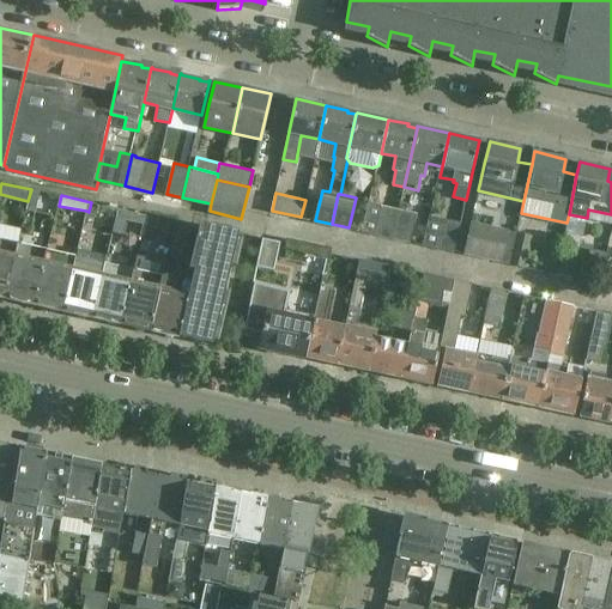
[(399,208),(369,201),(362,231),(393,238),(399,208)]
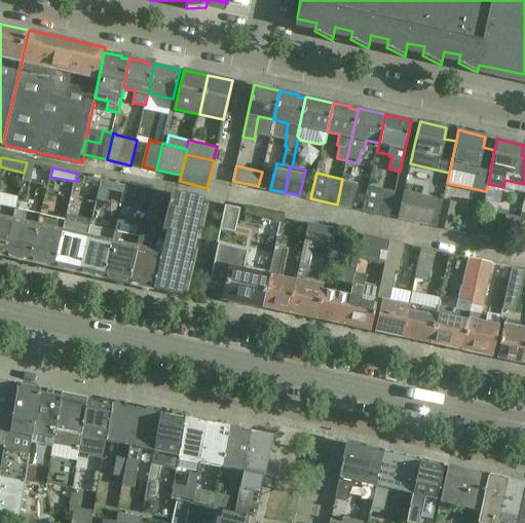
[(84,175),(78,174),(76,182),(74,181),(74,183),(82,185),(84,175)]
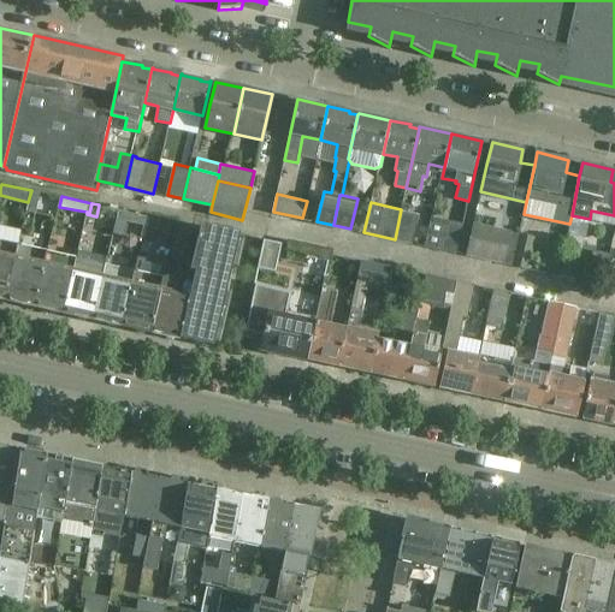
[(419,213),(401,209),(395,239),(413,243),(419,213)]
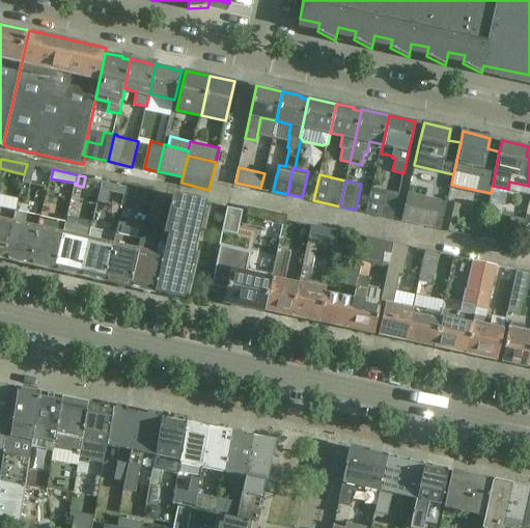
[(33,185),(23,182),(16,211),(4,258),(31,265),(42,217),(27,213),(33,185)]
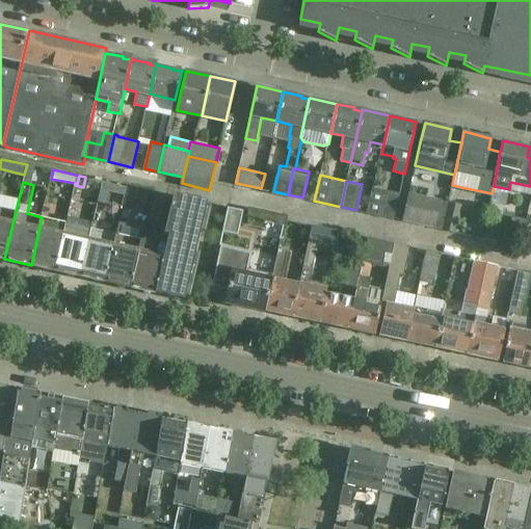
[(373,186),(367,213),(395,219),(400,192),(373,186)]
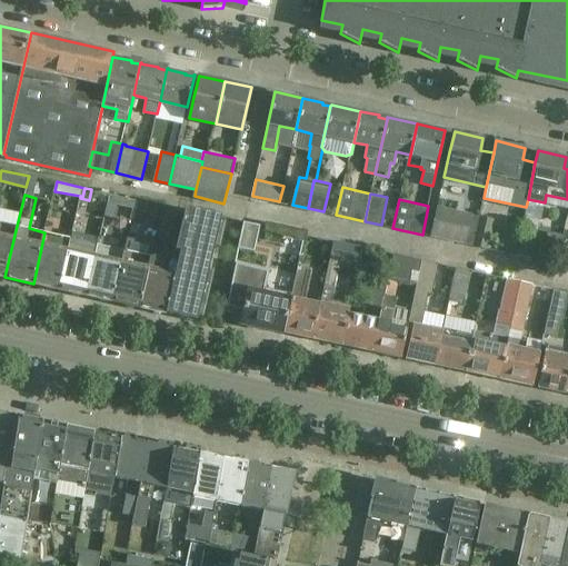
[(165,204),(165,206),(159,229),(172,231),(178,207),(165,204)]
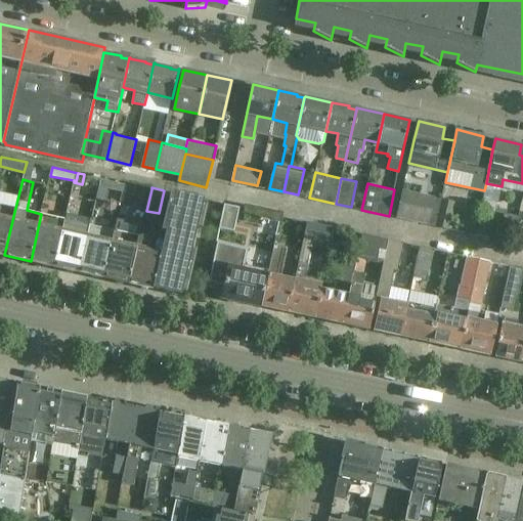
[(396,217),(436,226),(442,198),(403,188),(396,217)]
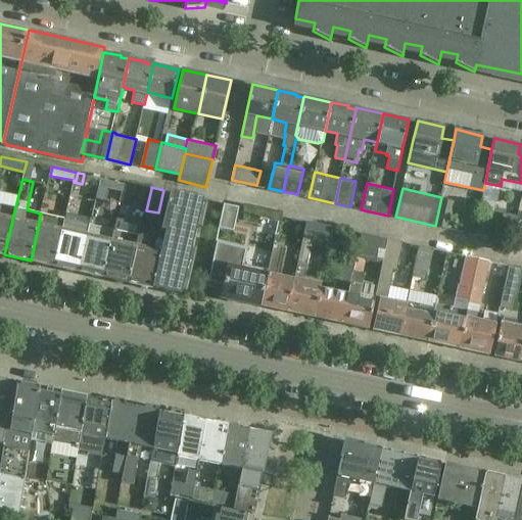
[(160,231),(167,233),(164,241),(153,288),(181,294),(203,198),(171,190),(160,231)]
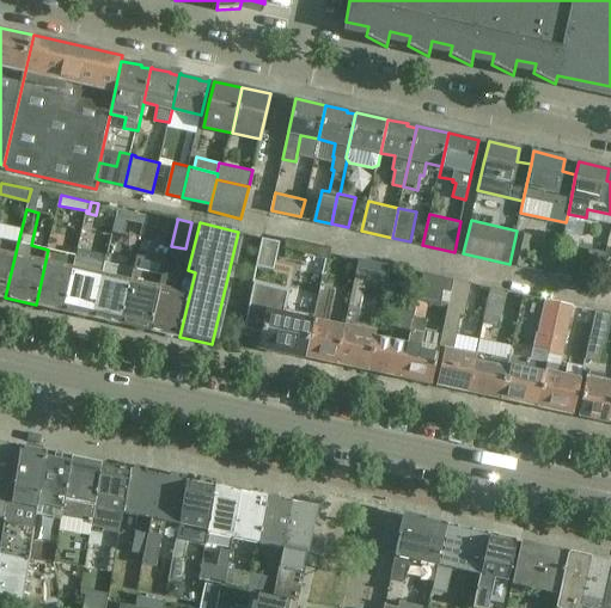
[(533,235),(517,231),(509,264),(525,268),(533,235)]
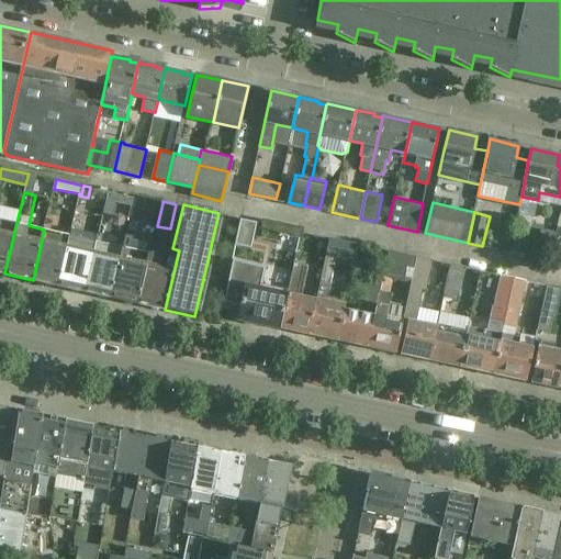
[(240,217),(235,244),(251,247),(257,222),(255,221),(254,222),(244,220),(244,219),(240,217)]
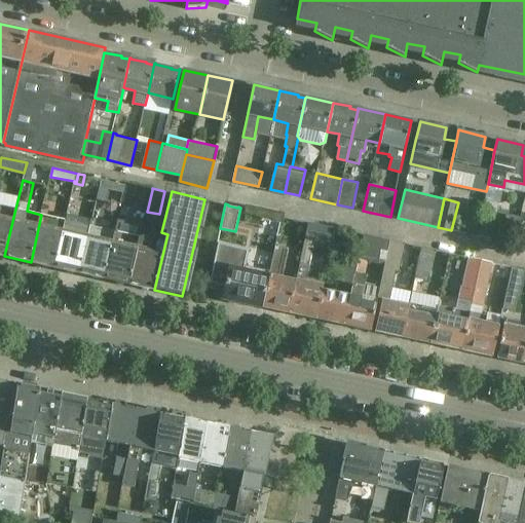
[(15,209),(0,204),(0,255),(4,256),(15,209)]
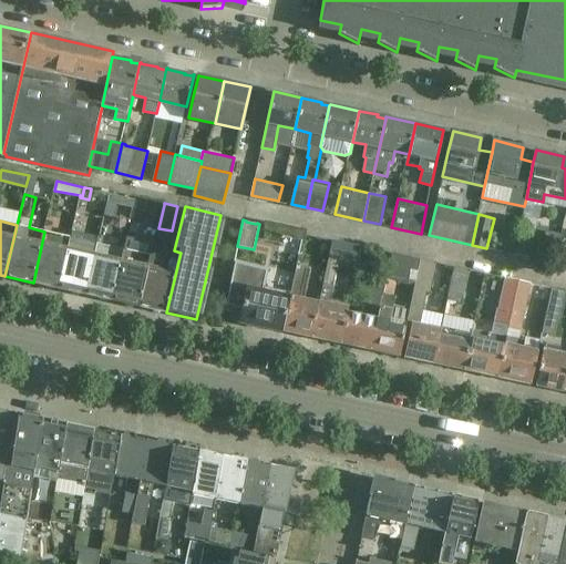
[(72,237),(44,232),(33,283),(61,288),(72,237)]
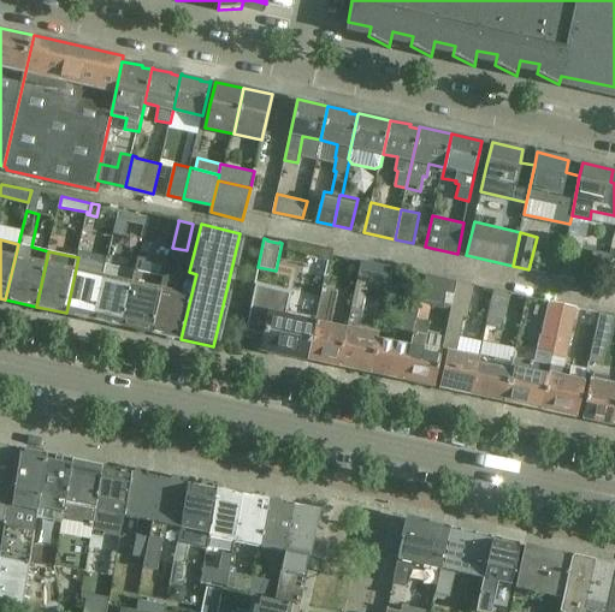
[(108,265),(78,257),(66,313),(96,320),(108,265)]
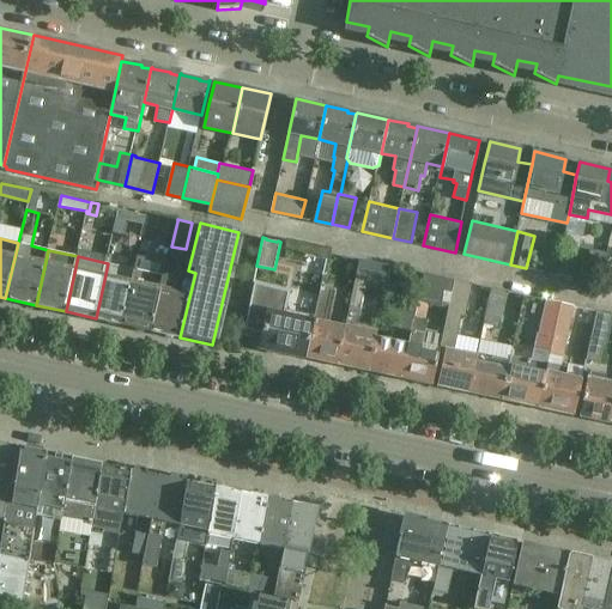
[(140,256),(137,269),(125,324),(152,330),(164,276),(147,272),(150,259),(140,256)]
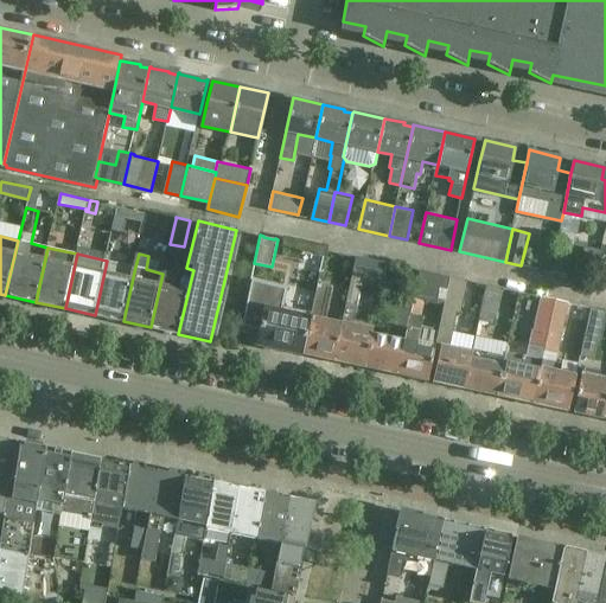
[(356,255),(342,322),(333,360),(364,367),(372,334),(374,328),(353,324),(362,284),(382,289),(388,262),(356,255)]
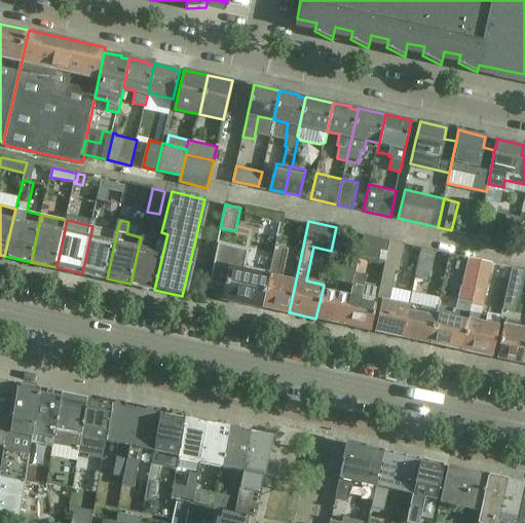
[(117,231),(92,226),(82,273),(107,278),(117,231)]
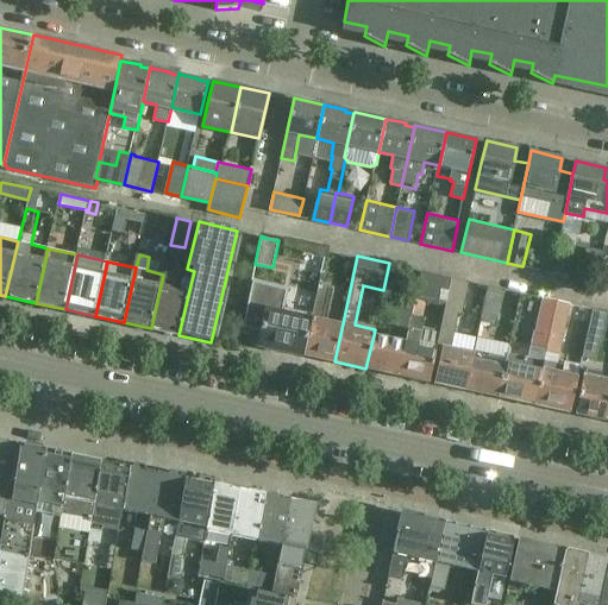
[(452,277),(421,271),(415,298),(439,304),(442,289),(449,290),(452,277)]
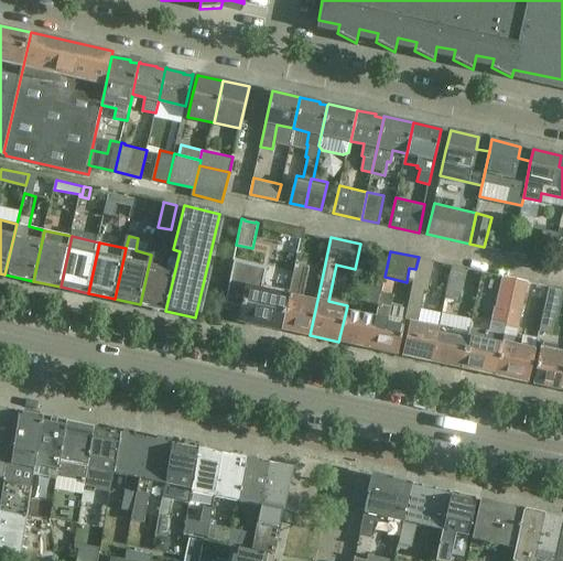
[(177,260),(151,255),(140,304),(164,310),(164,311),(165,311),(177,260)]
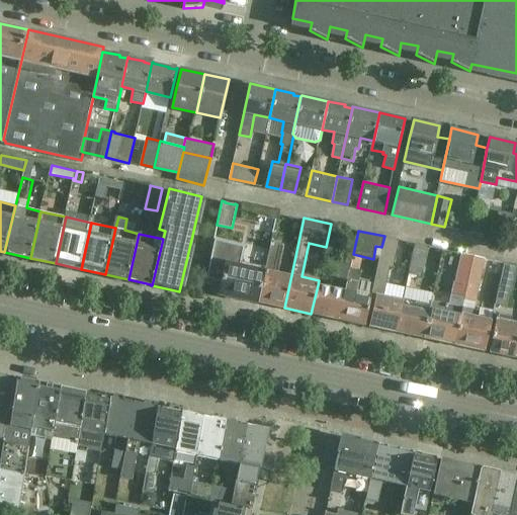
[(365,325),(395,332),(402,303),(383,298),(391,266),(394,267),(400,239),(384,236),(381,247),(371,293),(365,325)]
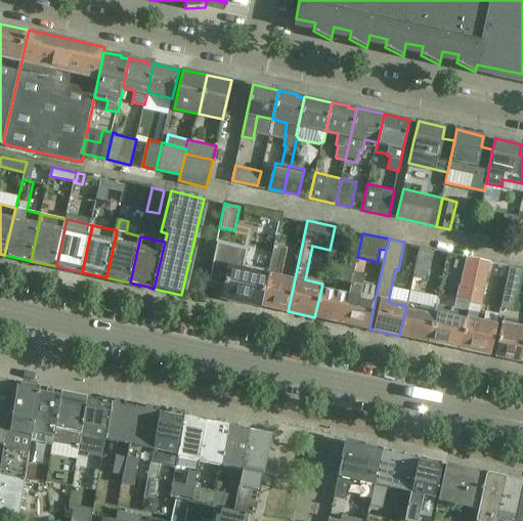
[(218,241),(209,280),(212,281),(212,283),(213,283),(213,281),(225,285),(222,297),(261,305),(269,269),(268,269),(267,274),(243,268),(248,248),(221,243),(222,242),(218,241)]
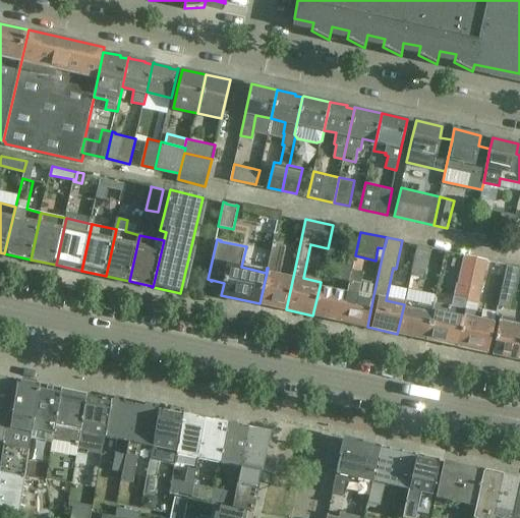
[(273,243),(268,268),(260,303),(286,309),(293,277),(280,274),(286,246),(273,243)]
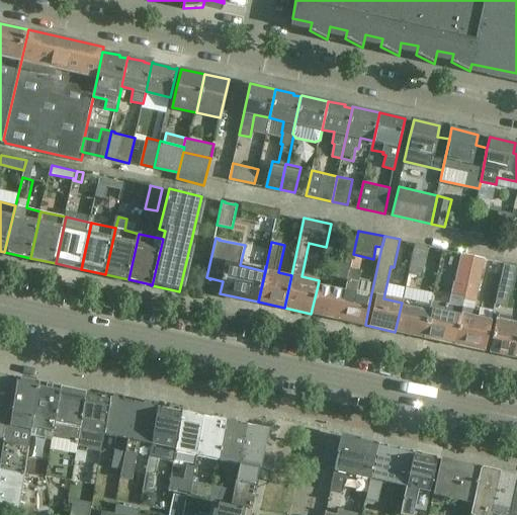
[(429,246),(415,243),(403,299),(402,299),(402,303),(395,332),(422,337),(429,306),(413,302),(418,276),(423,277),(429,246)]
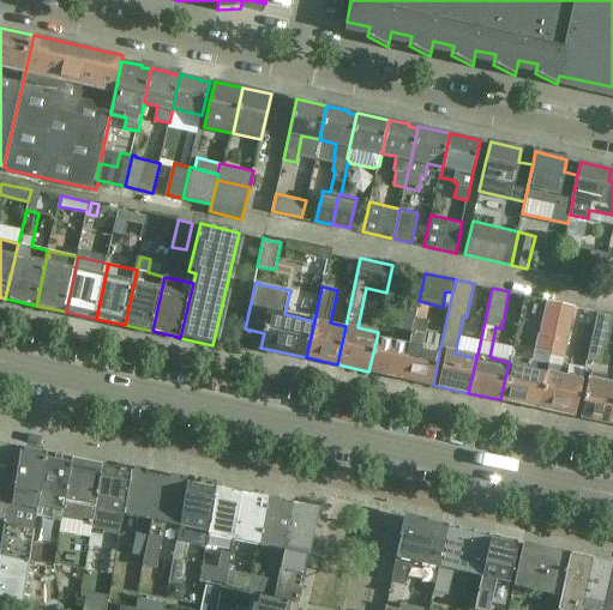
[(538,333),(535,348),(550,351),(560,303),(548,300),(540,333),(538,333)]
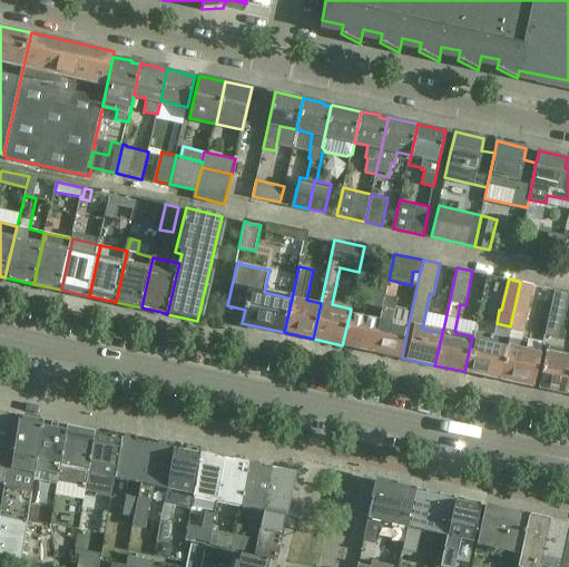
[(388,285),(372,282),(366,306),(365,306),(363,318),(350,314),(342,345),(372,351),(385,294),(388,285)]
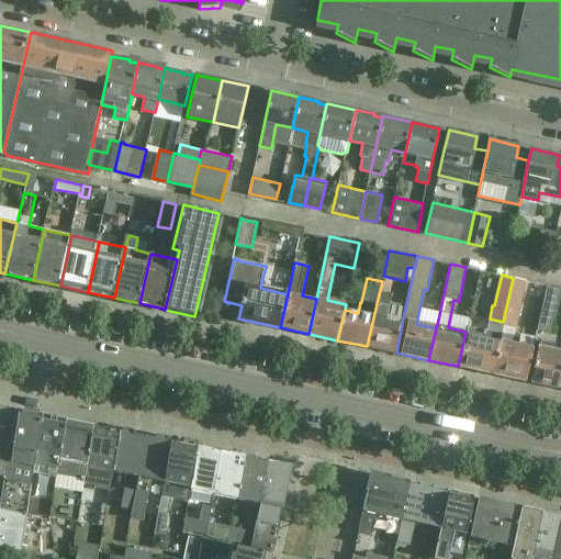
[(527,281),(513,278),(503,322),(504,322),(504,324),(517,327),(527,281)]
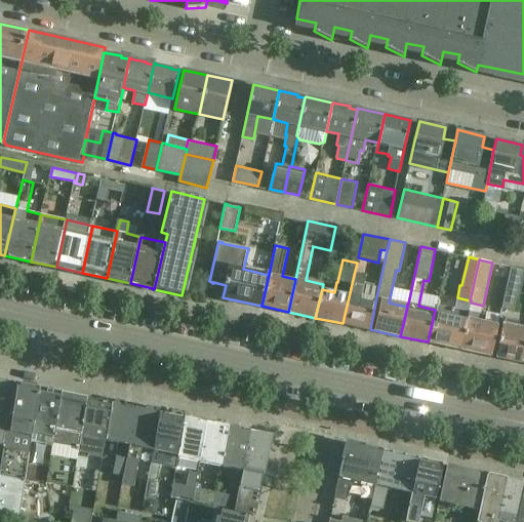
[(501,308),(514,310),(517,296),(520,291),(523,275),(523,269),(512,266),(501,308)]
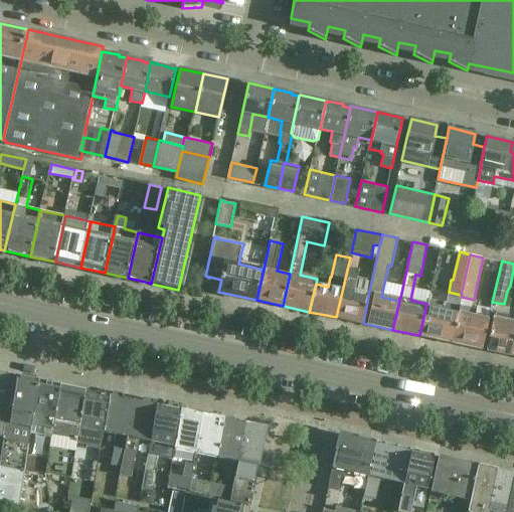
[(358,268),(348,266),(336,317),(363,323),(369,292),(354,289),(358,268)]
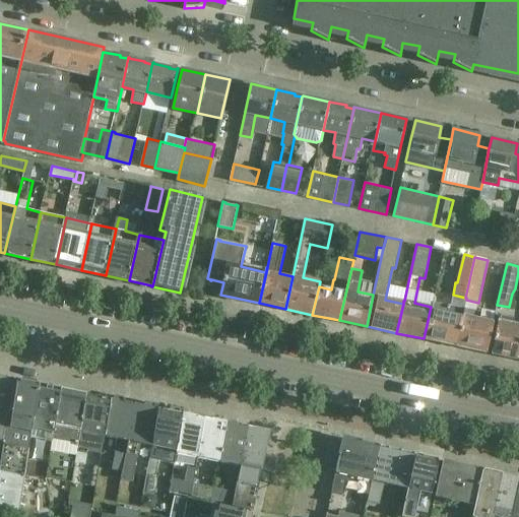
[(432,304),(431,307),(424,338),(454,345),(462,311),(432,304)]
